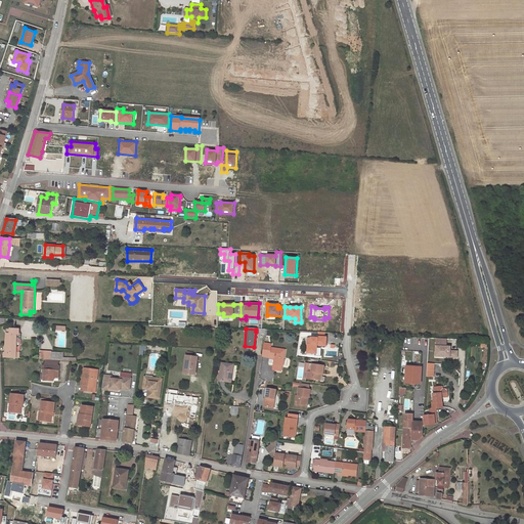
[(13,347),(16,347),(16,340),(16,334),(7,334),(6,334),(5,352),(5,353),(12,353),(13,347)]
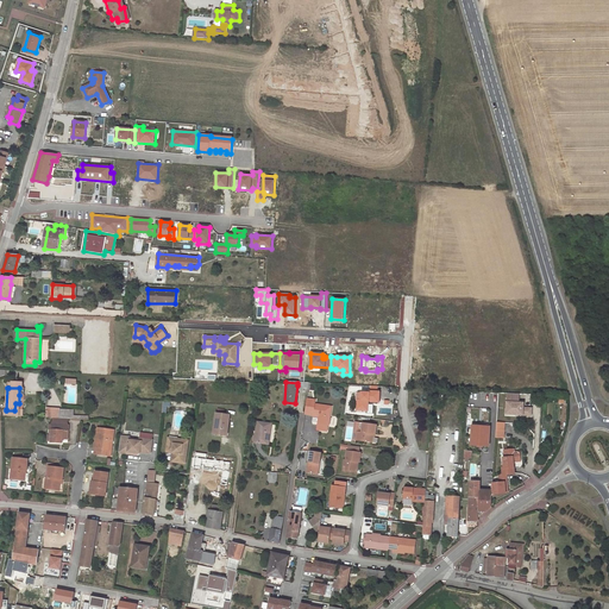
[(368,410),(368,402),(369,400),(371,400),(371,402),(380,402),(381,391),(378,391),(371,391),(369,390),(369,393),(362,393),(362,400),(357,400),(357,409),(368,410)]
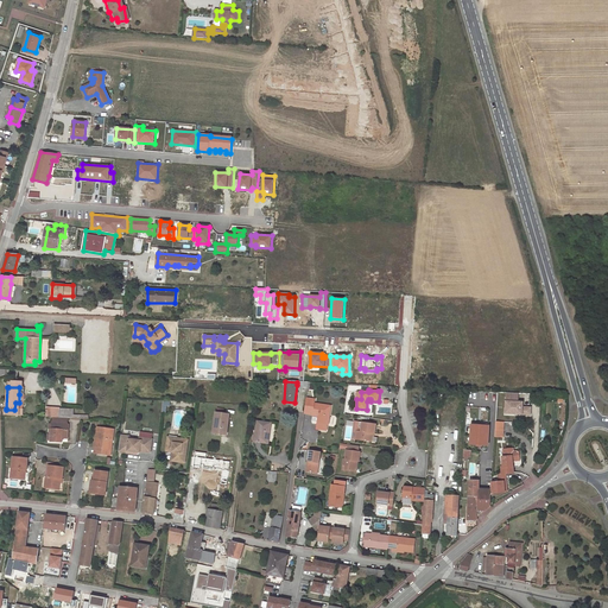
[(519,393),(507,393),(506,401),(506,413),(526,415),(526,407),(523,407),(521,407),(521,403),(518,403),(519,393)]
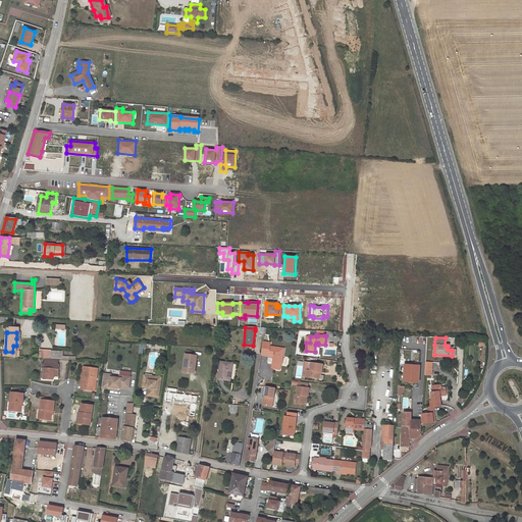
[(275,359),(273,370),(280,371),(284,349),(270,347),(270,344),(263,343),(261,356),(273,358),(274,358),(275,359)]
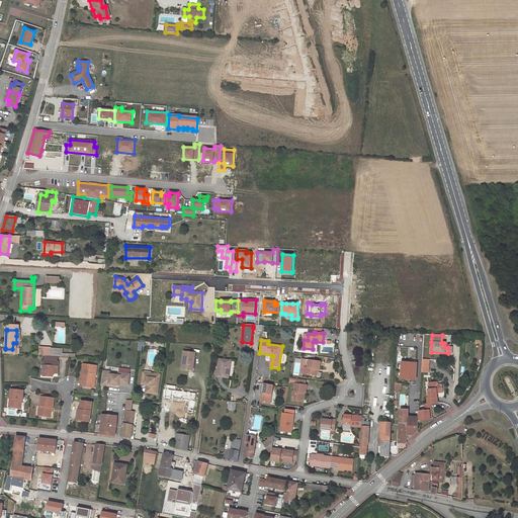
[(5,349),(5,353),(16,354),(16,348),(16,343),(13,343),(12,349),(5,349)]
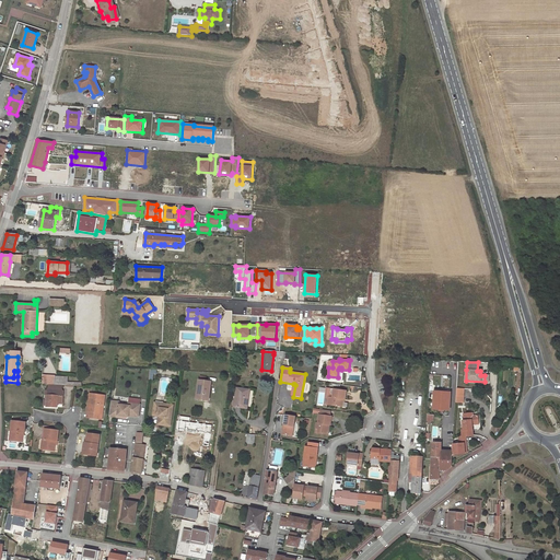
[(68,377),(55,376),(55,384),(81,385),(81,383),(68,382),(68,377)]
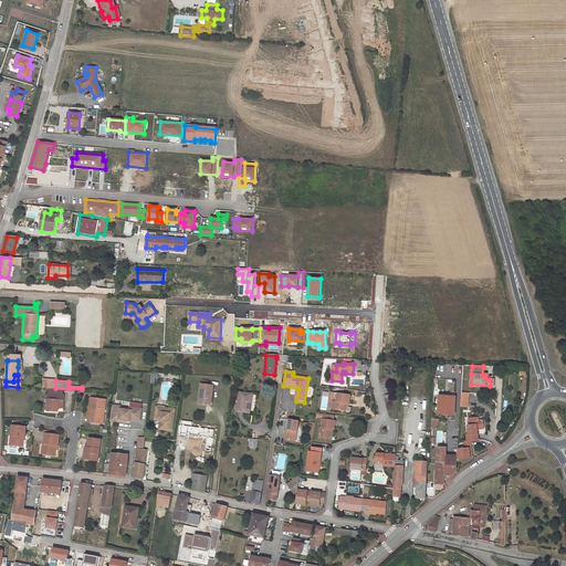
[(210,405),(213,386),(207,385),(201,384),(200,384),(199,394),(202,394),(201,404),(210,405)]
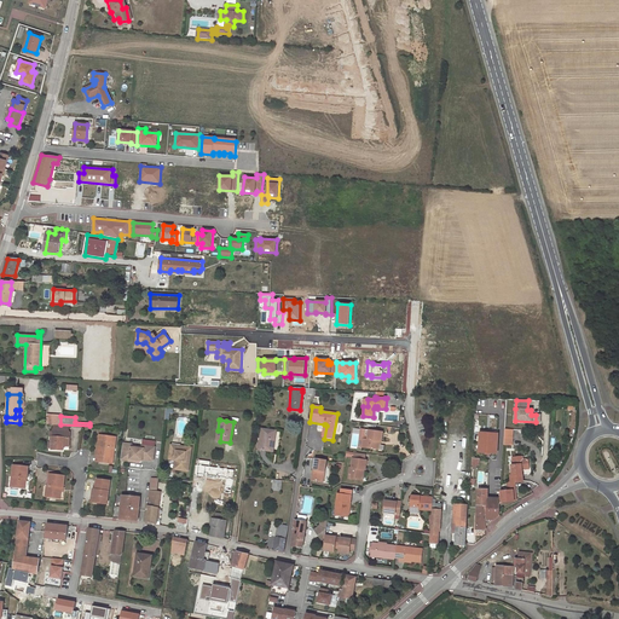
[(51,443),(52,443),(52,449),(52,450),(62,451),(62,446),(64,446),(70,446),(70,438),(69,438),(69,427),(53,426),(52,437),(51,437),(51,443)]
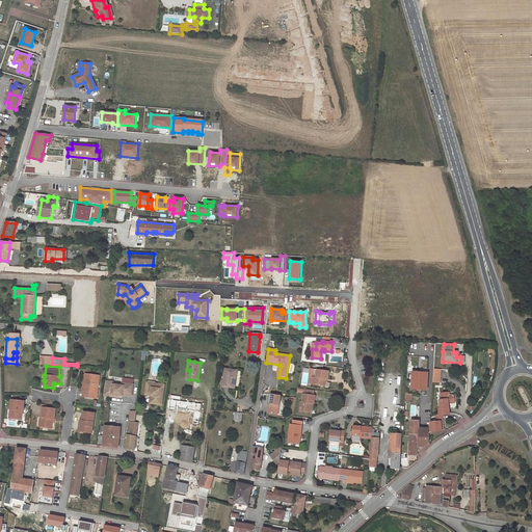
[(237,371),(224,369),(222,387),(234,388),(237,371)]
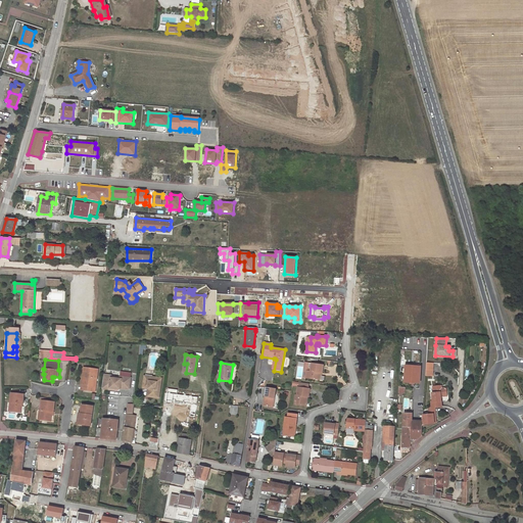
[(302,379),(320,381),(321,374),(322,375),(323,367),(304,364),(302,379)]
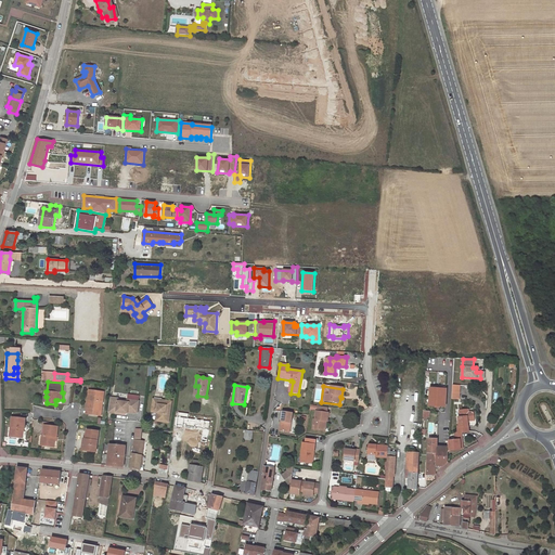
[(447,389),(430,388),(429,407),(446,407),(447,389)]
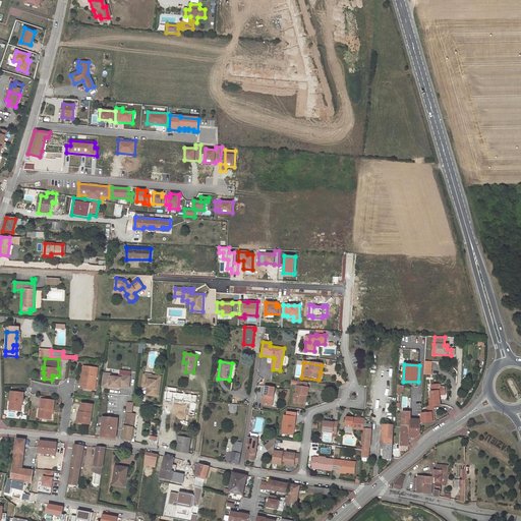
[(83,366),(82,375),(85,375),(84,384),(85,384),(84,389),(95,390),(97,368),(83,366)]
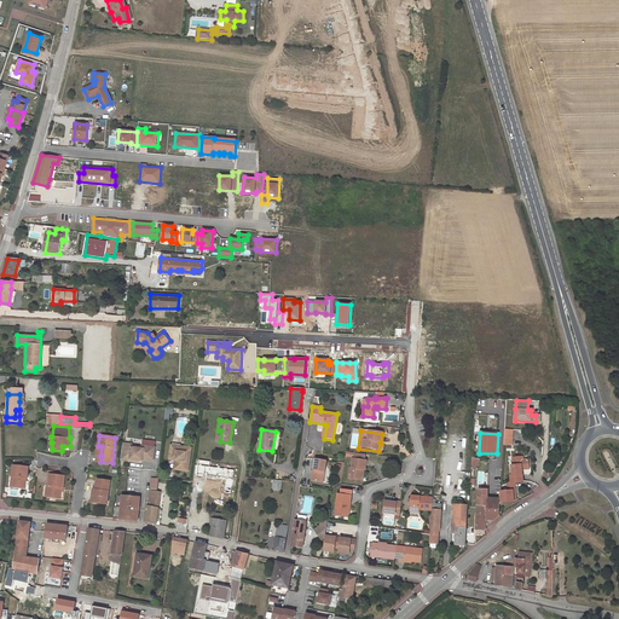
[(132,445),(122,444),(121,456),(129,457),(129,460),(139,461),(142,461),(142,460),(152,461),(155,447),(142,446),(142,449),(132,447),(132,445)]
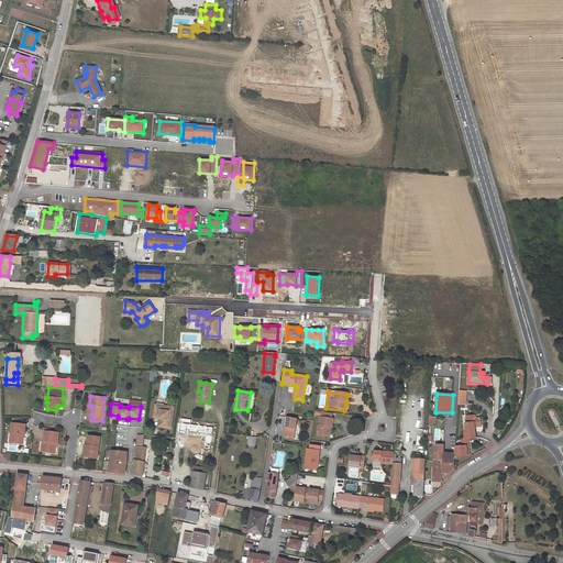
[(161,428),(172,429),(174,408),(155,406),(154,416),(159,417),(159,419),(162,419),(161,428)]
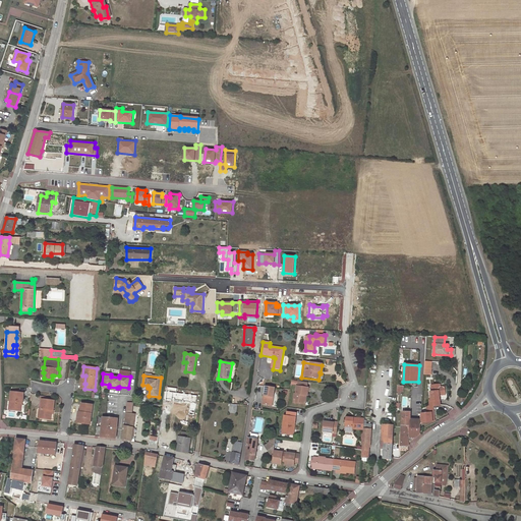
[(440,385),(431,386),(431,392),(430,392),(430,401),(429,401),(429,406),(433,406),(440,405),(440,400),(438,401),(438,396),(440,396),(439,394),(445,394),(445,387),(440,387),(440,385)]
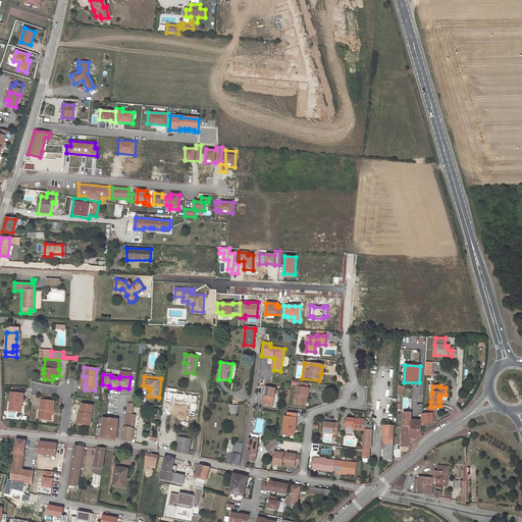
[(276,388),(266,386),(264,397),(266,397),(264,406),(273,407),(276,388)]
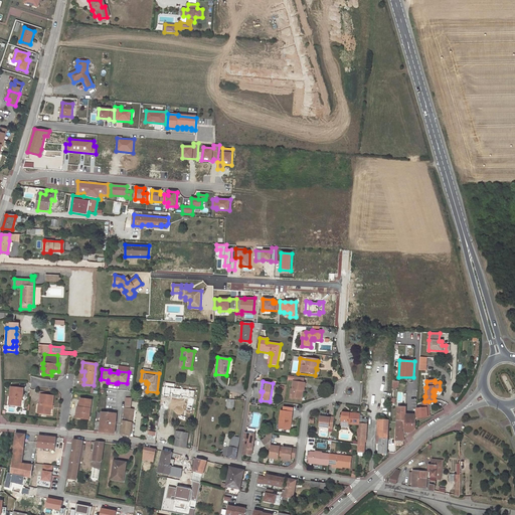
[(306,384),(294,382),(293,390),(291,390),(291,395),(293,396),(292,400),(302,401),(303,392),(305,392),(306,384)]
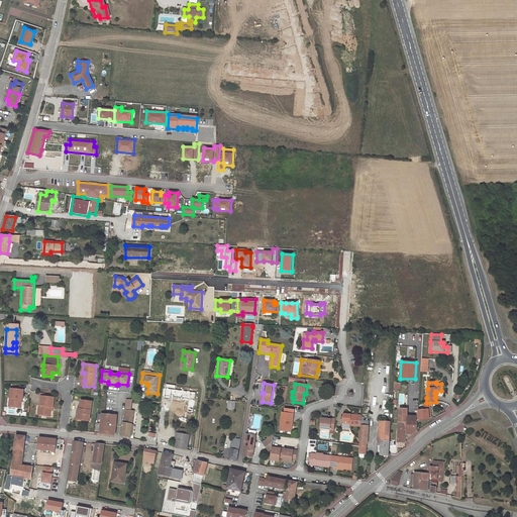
[(11,399),(10,407),(20,408),(21,400),(22,400),(23,390),(11,389),(10,398),(11,399)]
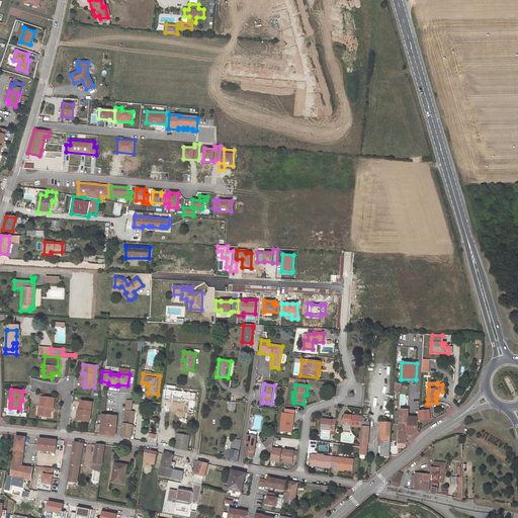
[(40,406),(39,416),(51,417),(51,412),(52,408),(53,408),(54,399),(41,397),(40,406)]
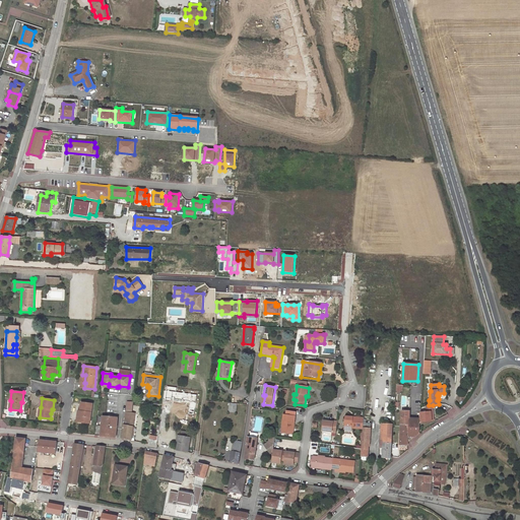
[(81,411),(80,423),(89,424),(92,403),(81,402),(80,411),(81,411)]
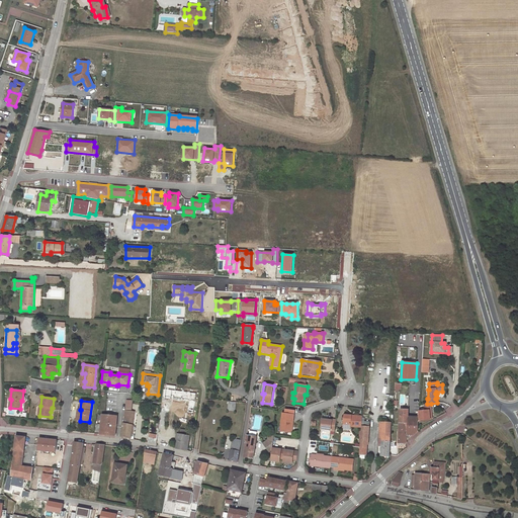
[(409,410),(400,410),(399,444),(403,443),(406,443),(407,443),(407,441),(407,438),(407,435),(408,417),(409,410)]
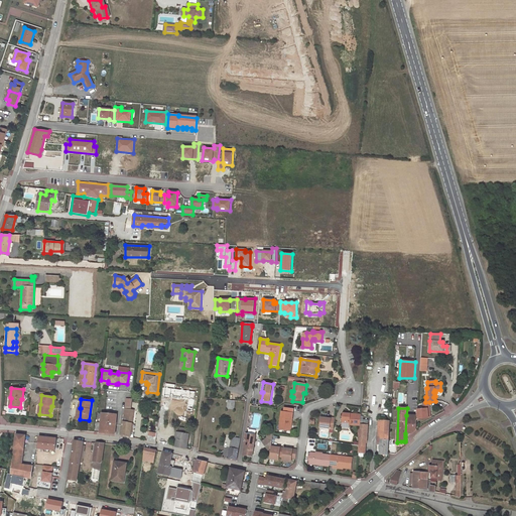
[(430,412),(430,409),(423,409),(418,410),(418,412),(417,416),(417,418),(429,417),(428,412),(430,412)]
